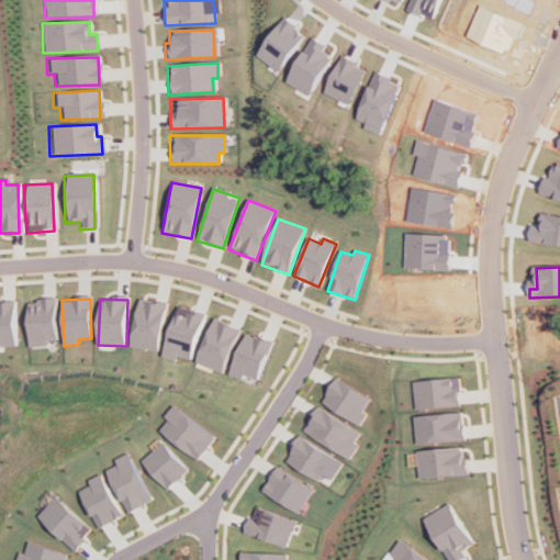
[(55,300),(28,301),(30,348),(48,347),(48,342),(56,342),(55,300)]
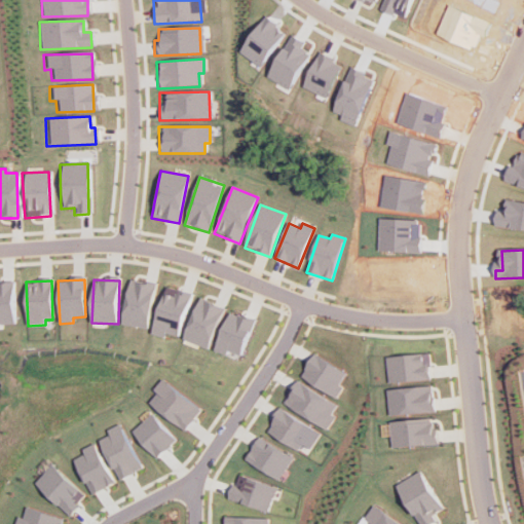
[(123,325),(149,330),(157,285),(131,281),(123,325)]
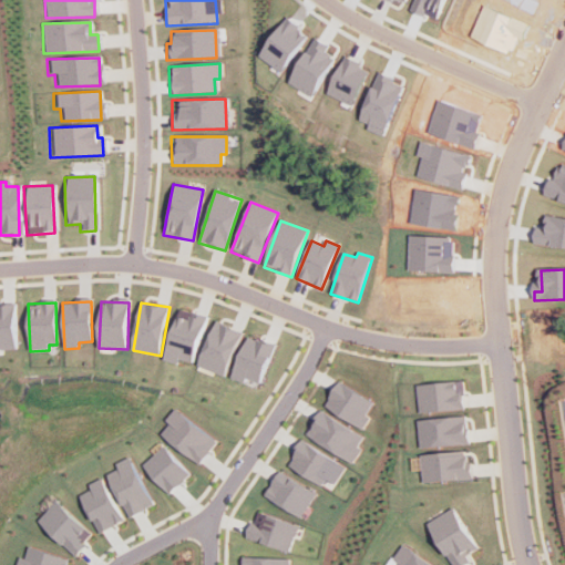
[(14,304),(0,304),(0,352),(16,352),(14,304)]
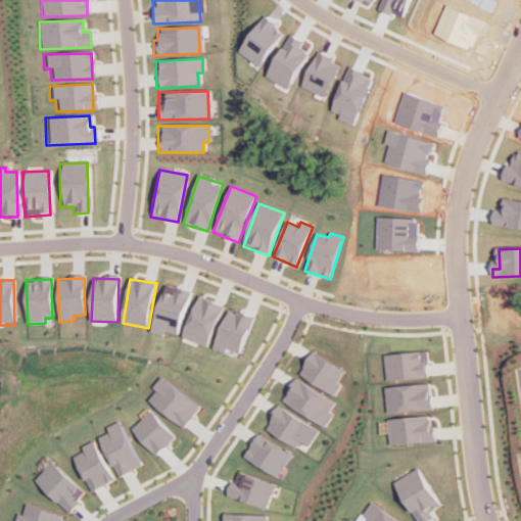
[(179,336),(191,293),(167,286),(152,333),(166,337),(167,332),(179,336)]
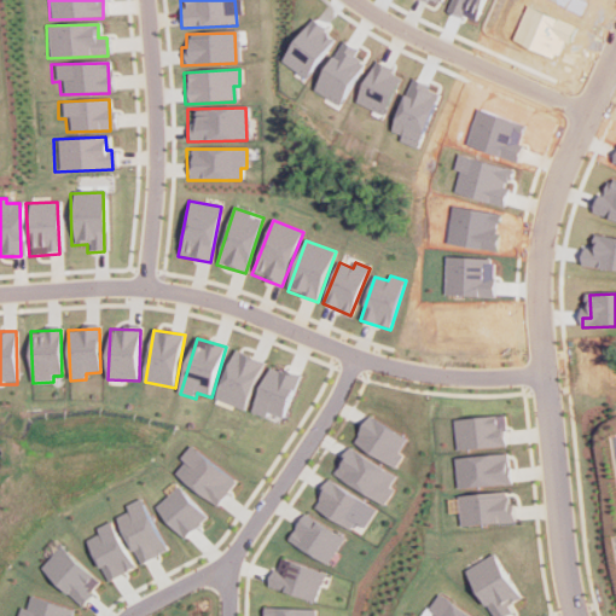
[(247,413),(265,361),(236,352),(218,404),(247,413)]
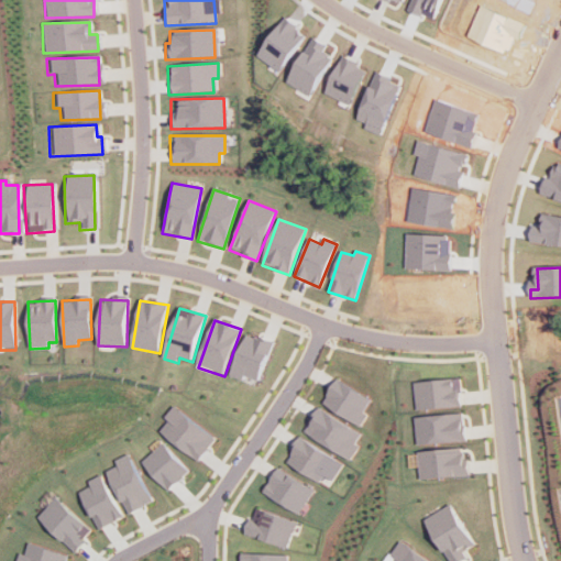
[(230,376),(255,387),(273,345),(248,334),(230,376)]
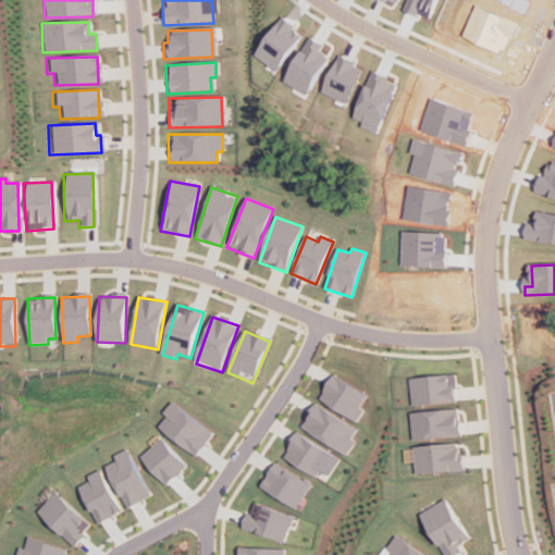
[(318,399),(355,423),(362,410),(357,408),(365,396),(332,375),(318,399)]
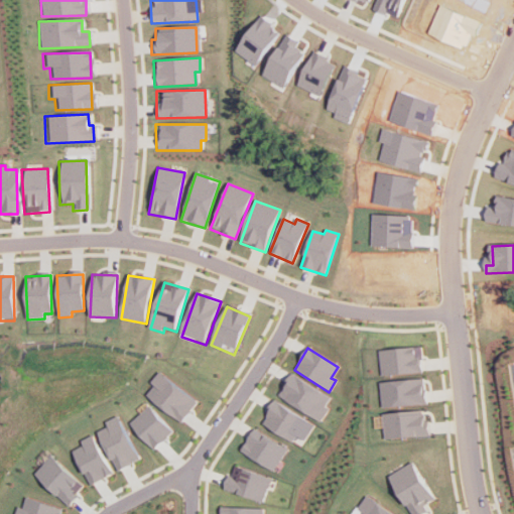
[(380,376),(422,374),(421,349),(379,351),(380,376)]
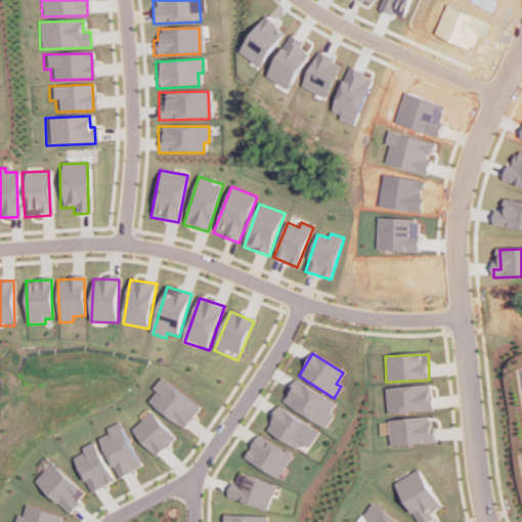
[(156,389),(160,393),(153,401),(186,430),(203,409),(165,379),(156,389)]
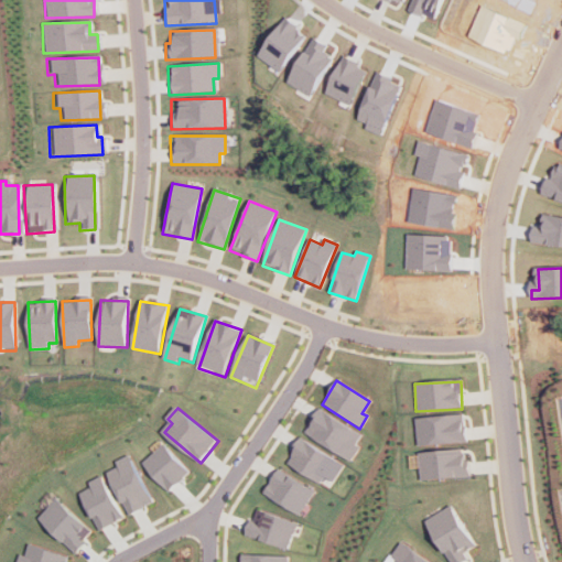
[(363,436),(317,410),(303,434),(348,461),(363,436)]
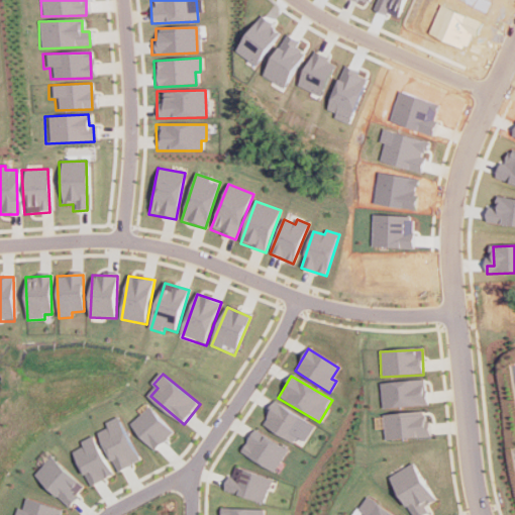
[(426,406),(425,381),(381,383),(382,409),(426,406)]
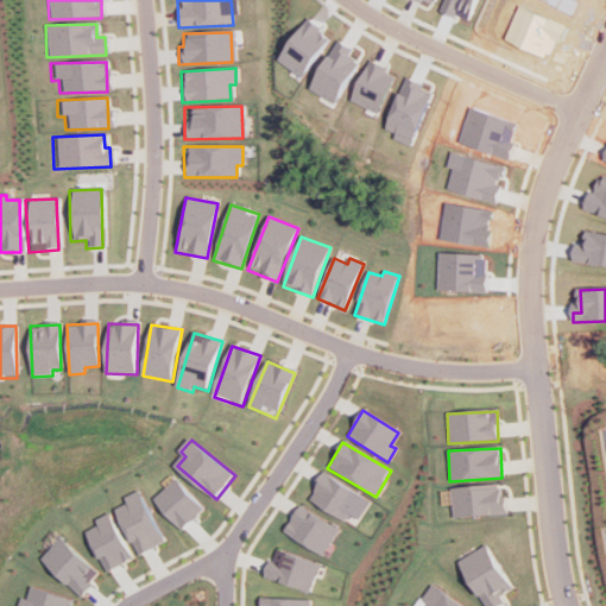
[(345,523),(361,497),(324,473),(308,499),(345,523)]
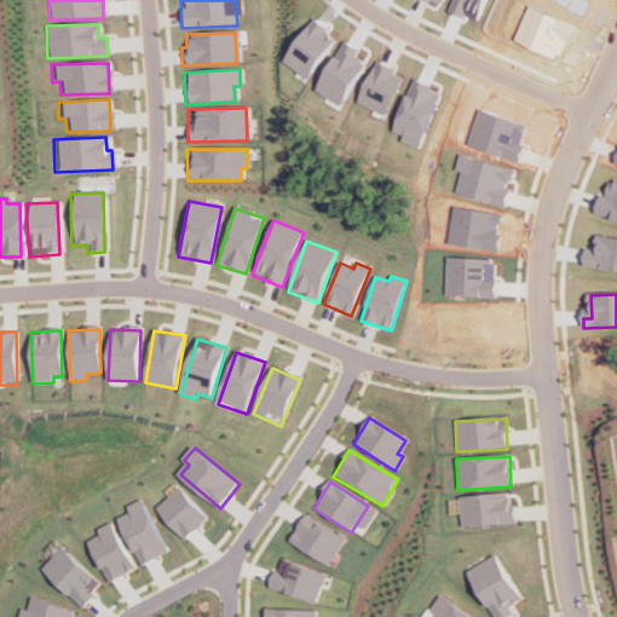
[(190,541),(213,519),(183,489),(161,509),(190,541)]
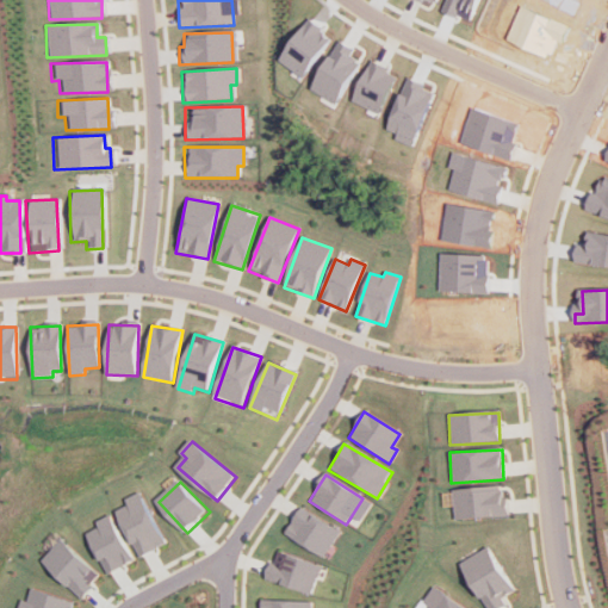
[(453,490),(454,520),(508,517),(507,497),(501,498),(501,488),(453,490)]
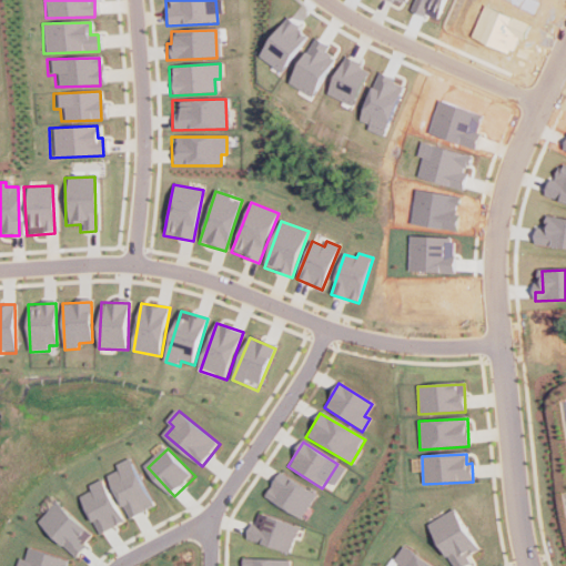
[(132,519),(158,508),(137,458),(121,465),(123,472),(113,476),(132,519)]
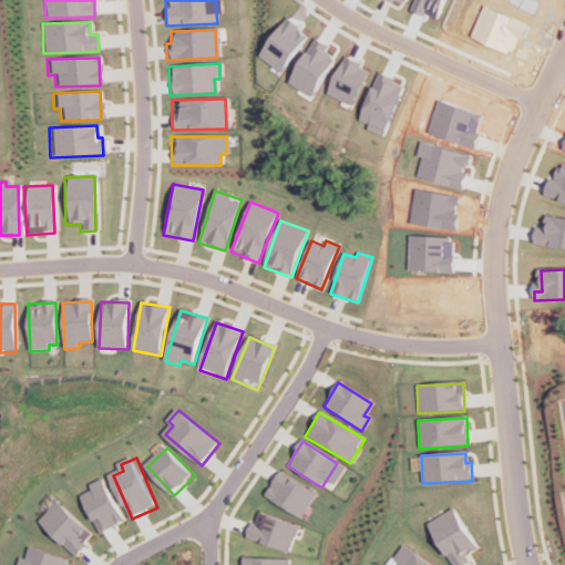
[(316,495),(281,472),(266,496),(300,519),(316,495)]
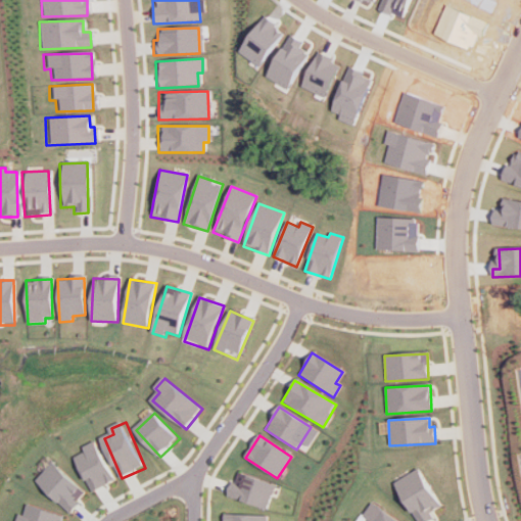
[(86,447),(88,453),(78,458),(94,492),(117,481),(99,441),(86,447)]
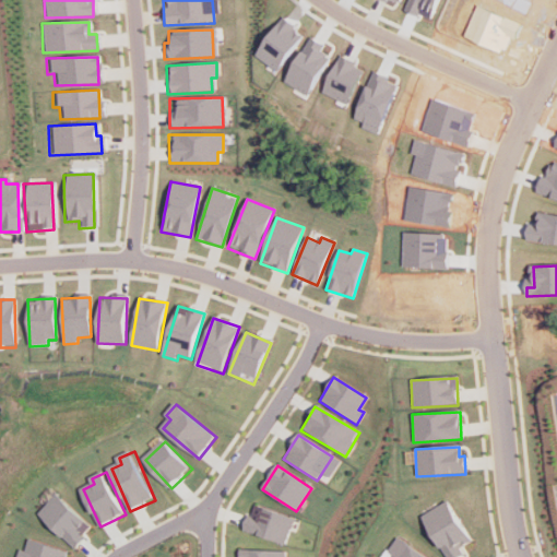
[(75,548),(95,529),(60,495),(40,514),(75,548)]
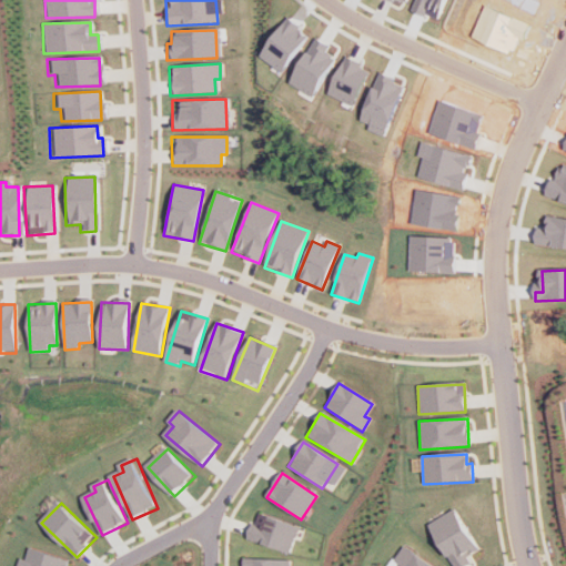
[(465,565),(473,562),(470,557),(481,551),(456,509),(431,525),(454,565),(465,565)]
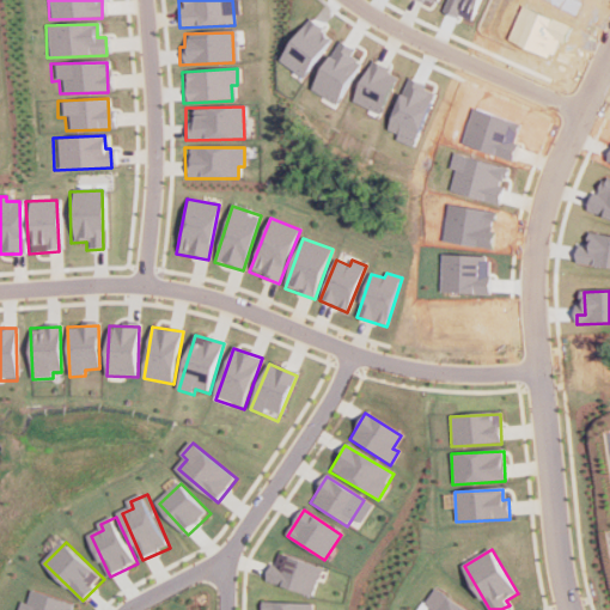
[(315,597),(324,568),(279,554),(269,583),(315,597)]
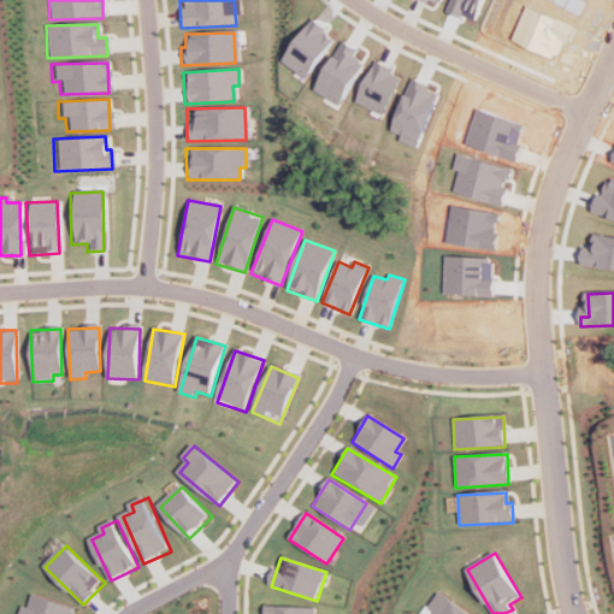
[(77,613),(78,609),(30,594),(23,613),(77,613)]
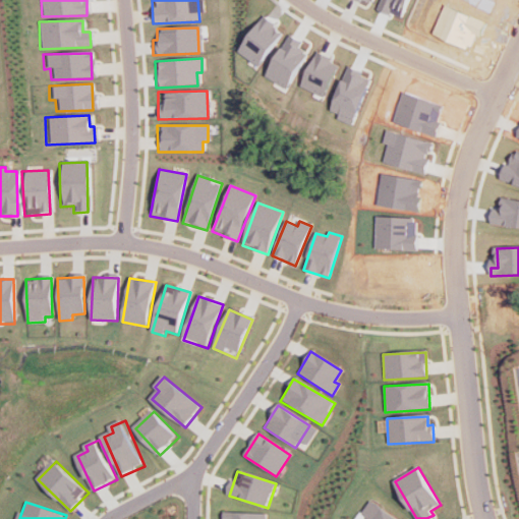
[(399,518),(373,502),(361,518),(399,518)]
